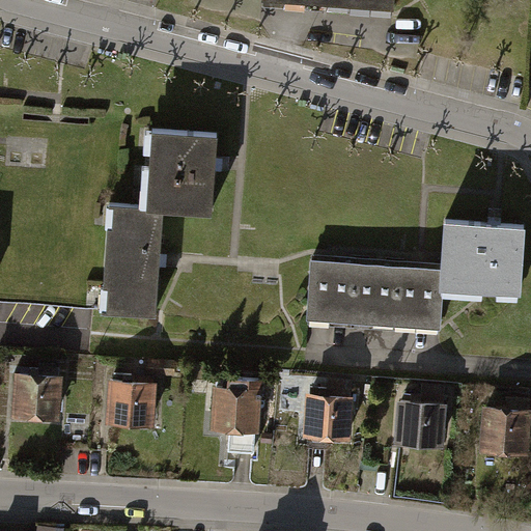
[(215,129),(141,126),(137,202),(107,200),(102,308),(156,310),(159,260),(161,203),(212,205),(214,165),(215,129)]
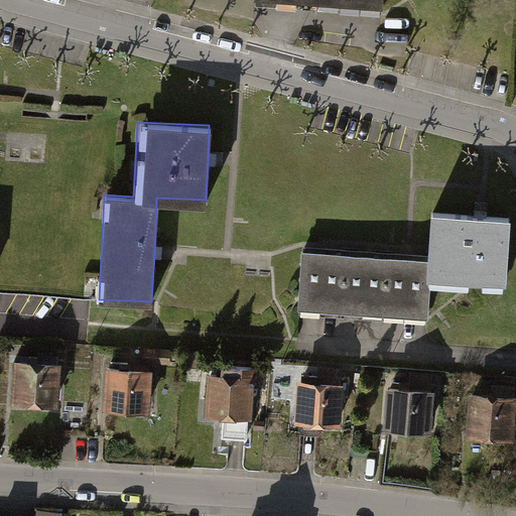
[(315,252),(300,251),(296,309),(423,319),(426,283),(503,288),(507,224),(480,222),(424,218),(421,260),(398,259),(387,258),(358,256),(347,255),(323,253),(315,252)]
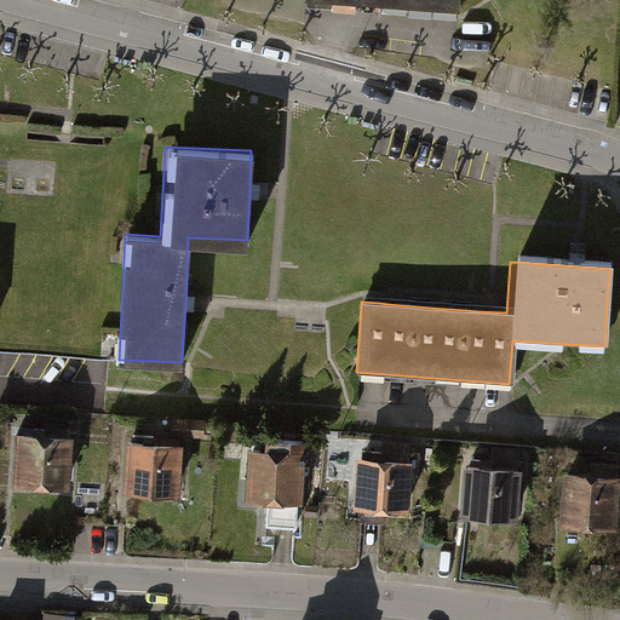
[(72,432),(16,429),(13,483),(68,487),(72,432)]
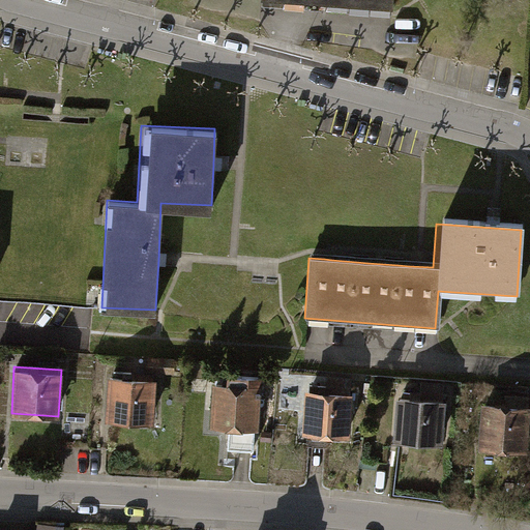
[(283,370),(281,409),(301,410),(299,433),(349,437),(354,375),(283,370)]
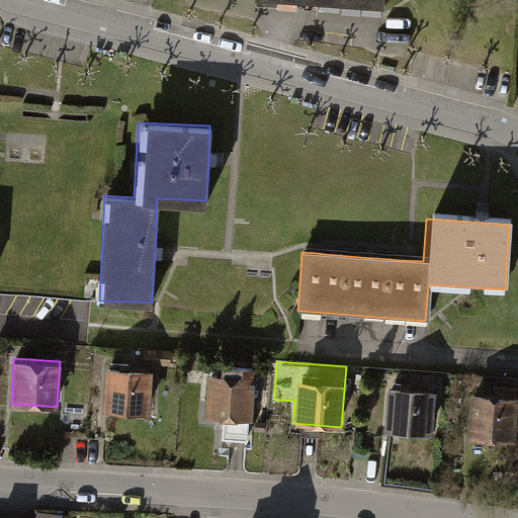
[(221,374),(208,373),(205,416),(224,417),(223,438),(248,440),(250,419),(254,419),(257,367),(222,365),(221,374)]
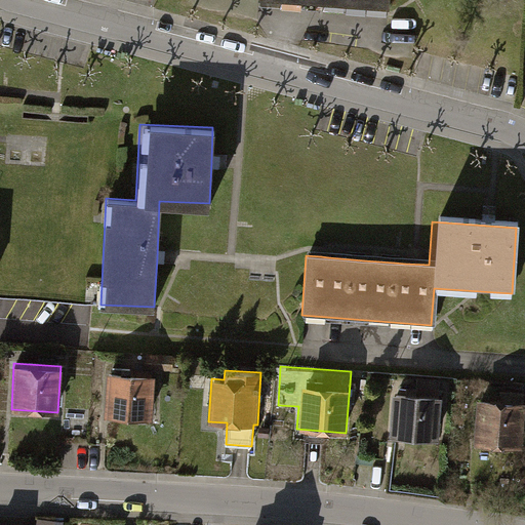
[(154,376),(107,374),(105,416),(152,419),(154,376)]
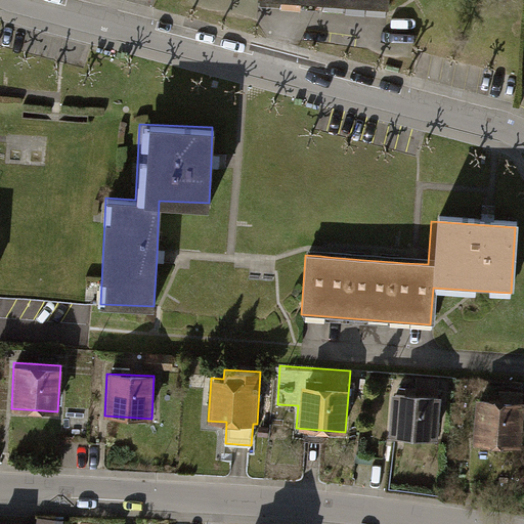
[(440,395),(391,392),(389,435),(438,438),(440,395)]
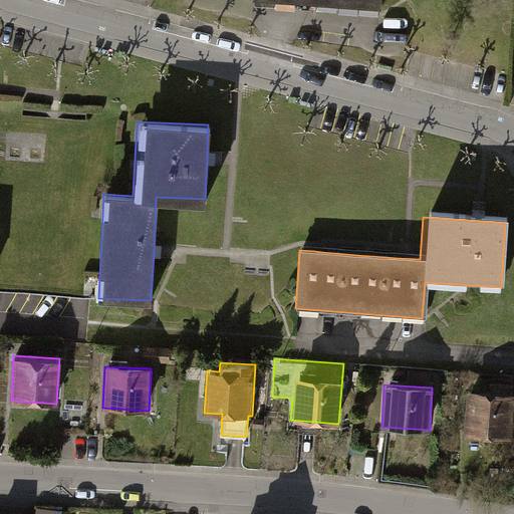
[(513,423),(513,392),(468,390),(465,434),(513,437),(513,423)]
